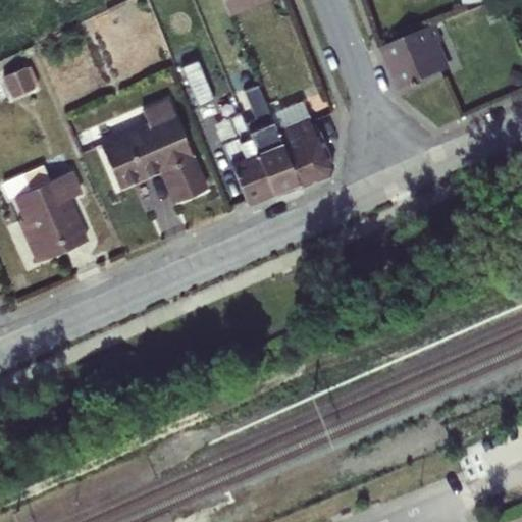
[(221,0),(228,15),(268,0),(221,0)]
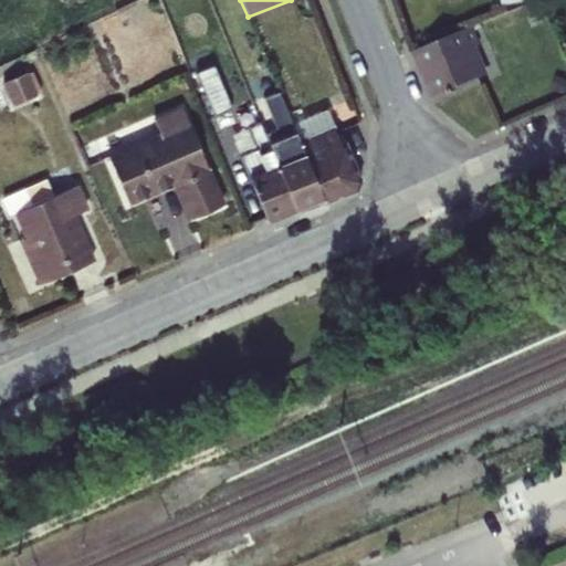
[(472,25),(411,51),(431,97),(489,72),(477,43),(479,42),(472,25)]
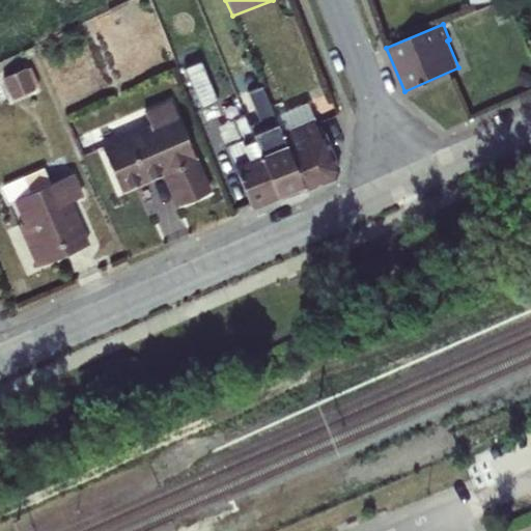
[(200,61),(185,68),(201,108),(217,102),(200,61)]
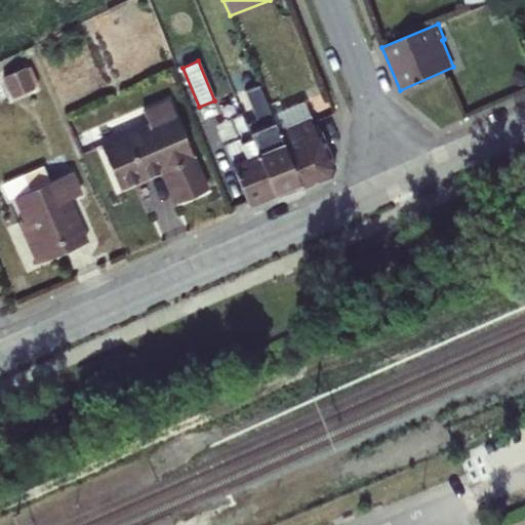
[(30,65),(26,67),(33,85),(38,83),(30,65)]
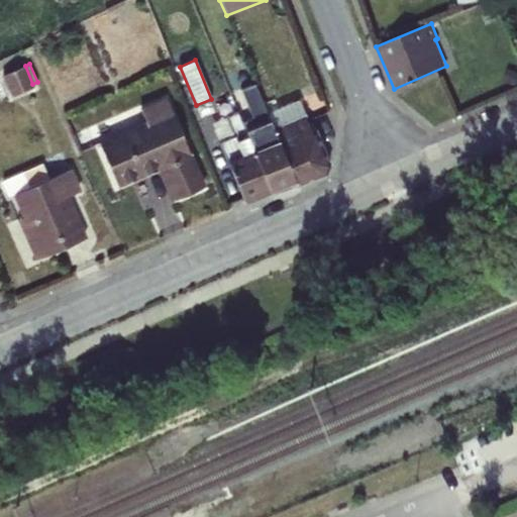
[(25,66),(4,75),(12,96),(33,86),(32,84),(25,66)]
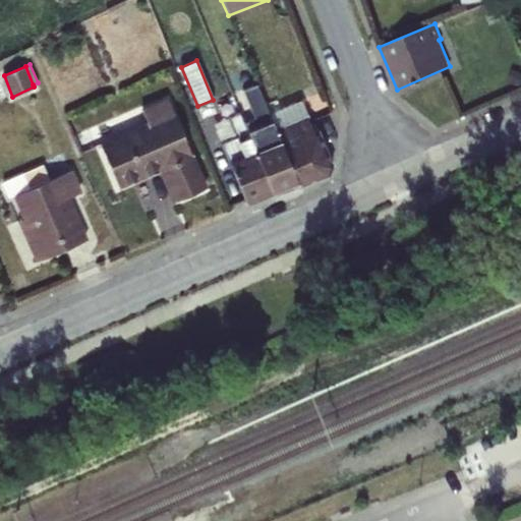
[(520,72),(512,70),(508,82),(520,85),(520,72)]
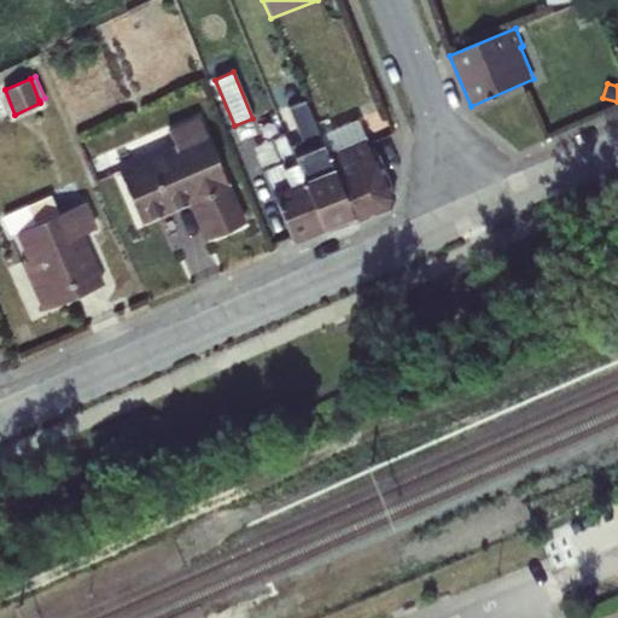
[(174,143),(120,168),(143,220),(188,200),(205,238),(244,222),(198,116),(168,129),(174,143)]
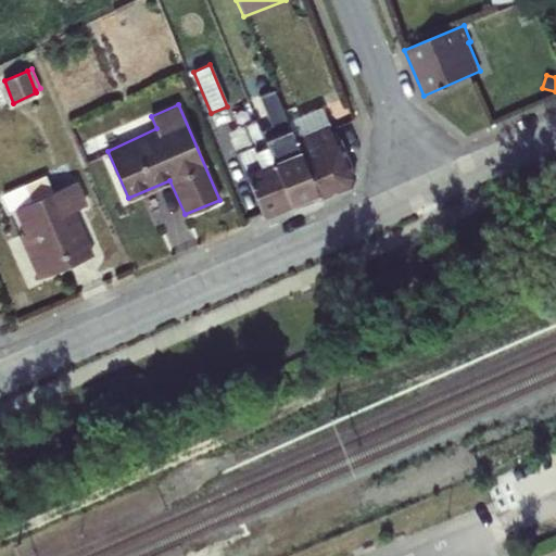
[(266,115),(274,136),(288,129),(280,110),(266,115)]
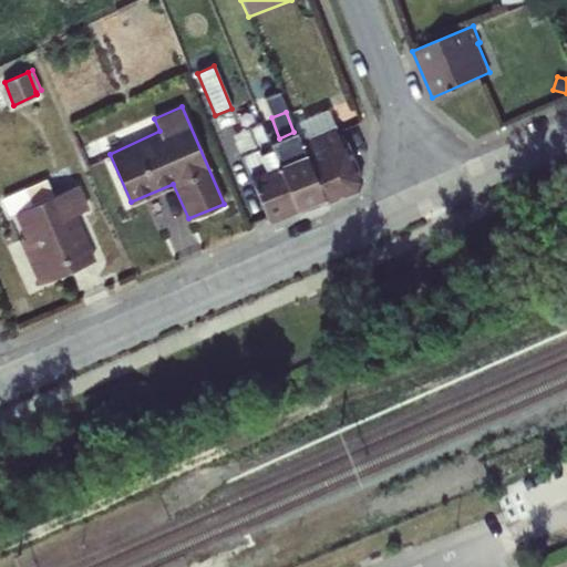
[(258,154),(270,148),(259,124),(248,129),(258,154)]
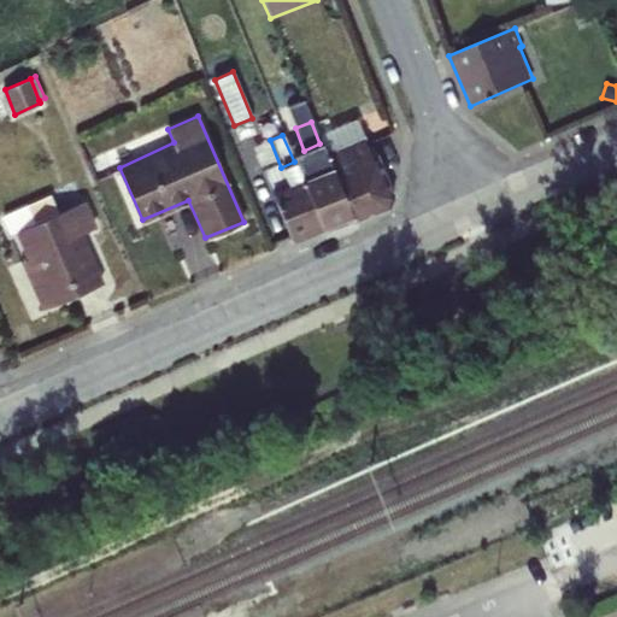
[(253,146),(272,192),(288,186),(281,168),(270,140),(270,139),(253,146)]
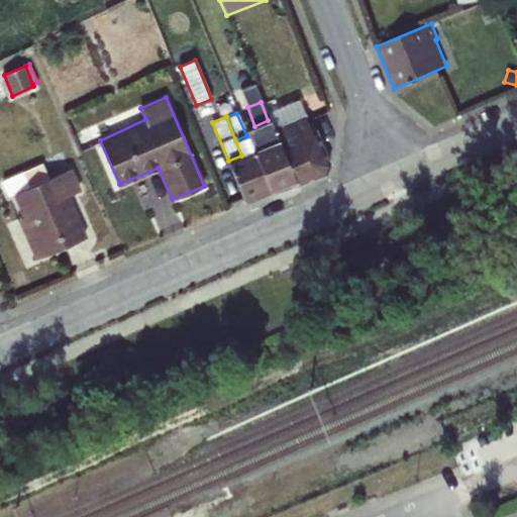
[(279,143),(315,128),(309,116),(274,131),(277,140),(278,140),(279,143)]
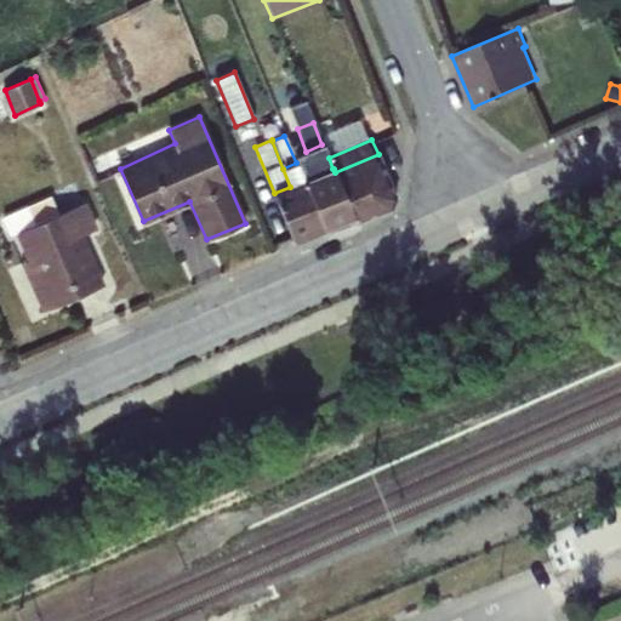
[(322,144),(306,152),(315,176),(332,169),(329,158),(323,144),(322,144)]
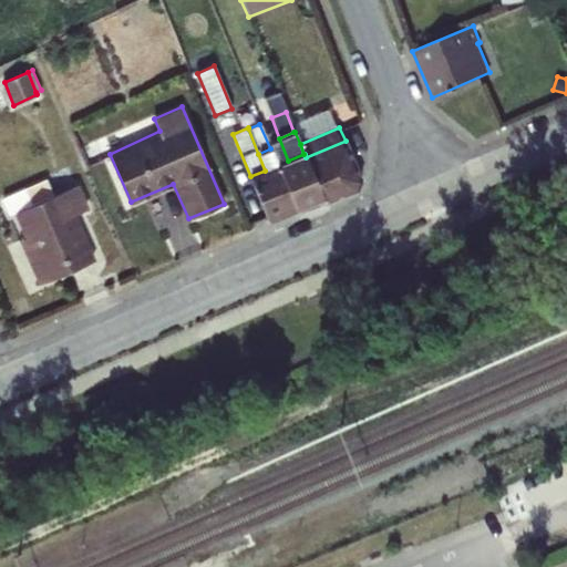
[(346,141),(306,157),(323,197),(328,202),(360,188),(363,177),(346,141)]
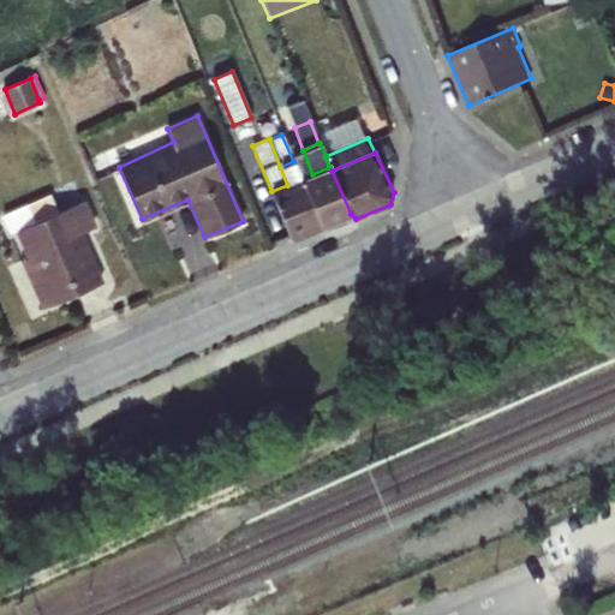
[(300,179),(302,179),(294,161),(293,161),(280,167),(287,185),(300,179)]
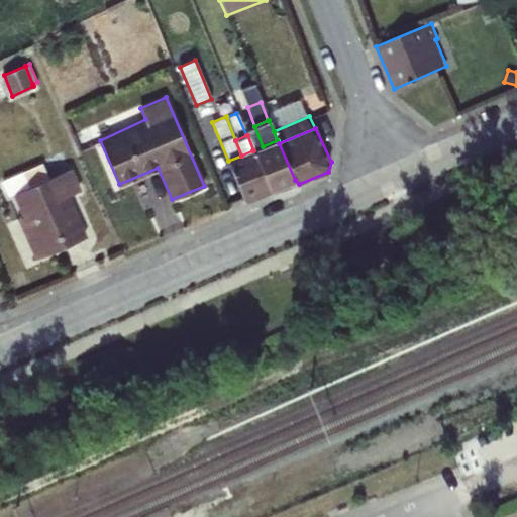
[(253,150),(252,150),(270,191),(295,180),(279,143),(278,140),(277,140),(263,146),(253,150)]
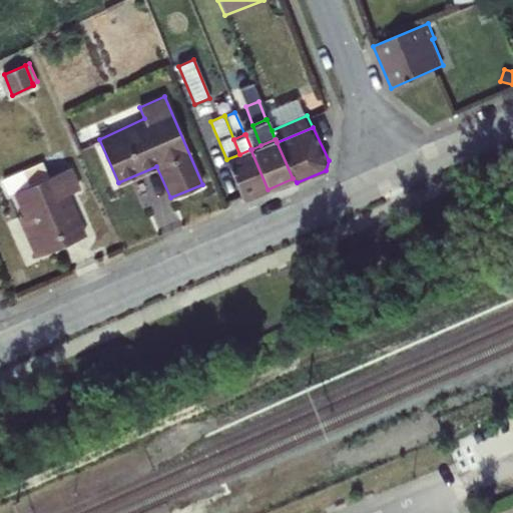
[(239,154),(226,159),(242,199),(268,189),(250,149),(239,154)]
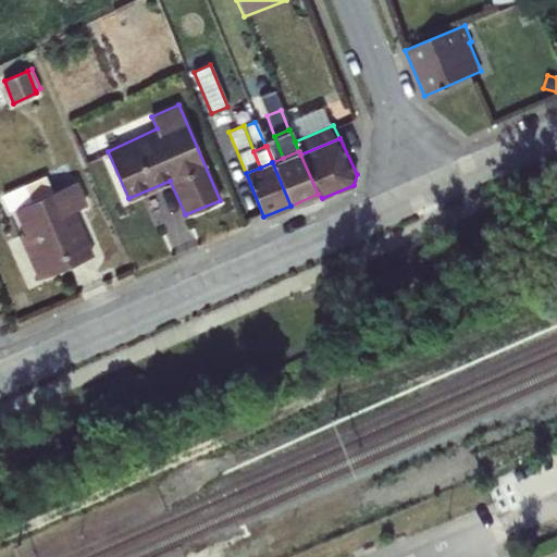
[(13,209),(52,192),(46,176),(3,195),(10,210),(13,209)]
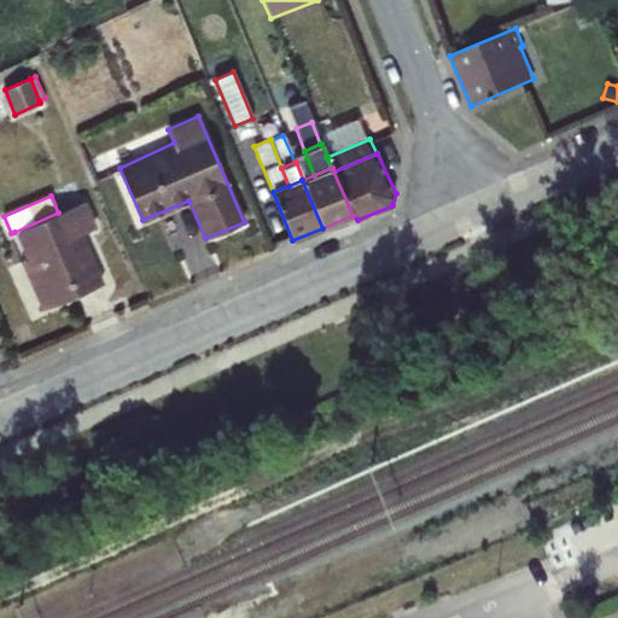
[(58,213),(15,232),(27,258),(22,262),(42,308),(104,283),(82,233),(97,227),(85,200),(58,213)]
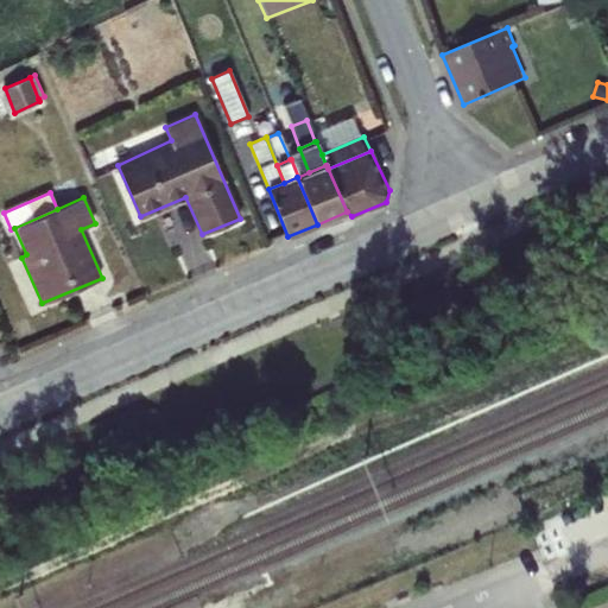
All buildings are outlined.
